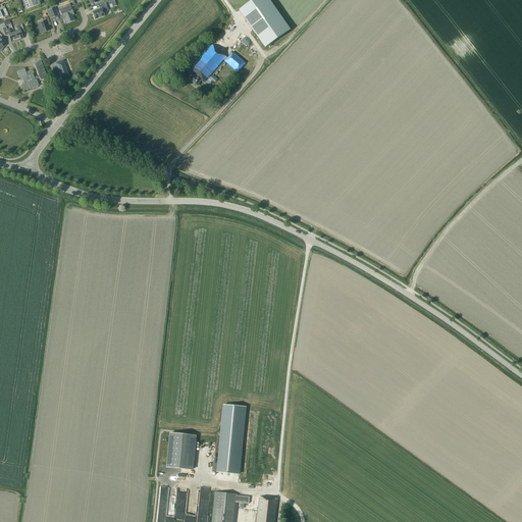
[(20,0),(24,10),(39,5),(37,0),(20,0)]
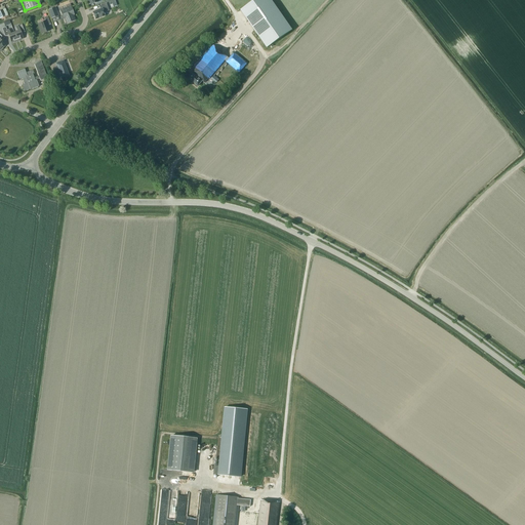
[(294,29),(274,0),(254,0),(240,10),(267,48),(294,29)]
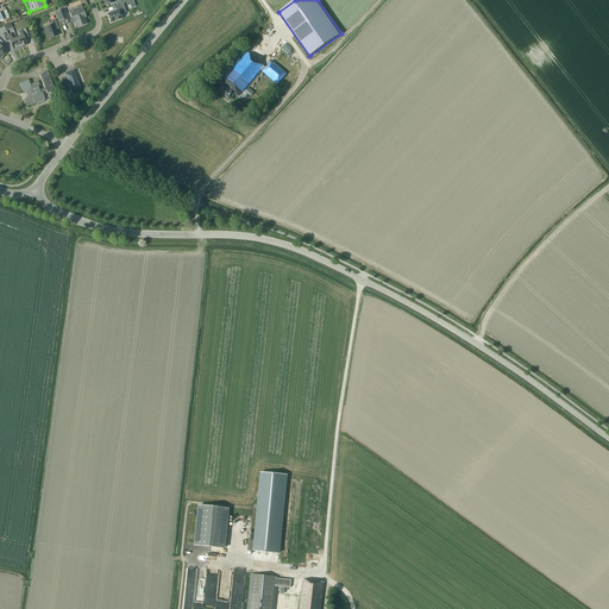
[(117,11),(107,14),(111,23),(121,19),(120,14),(126,13),(124,4),(115,7),(117,11)]
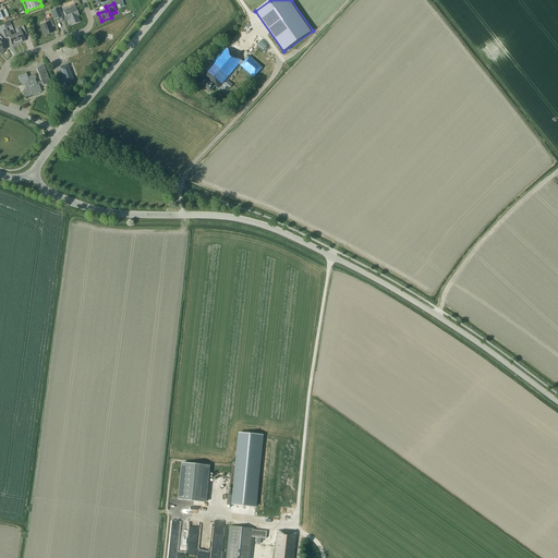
[(62,16),(59,8),(50,11),(53,21),(62,16)]
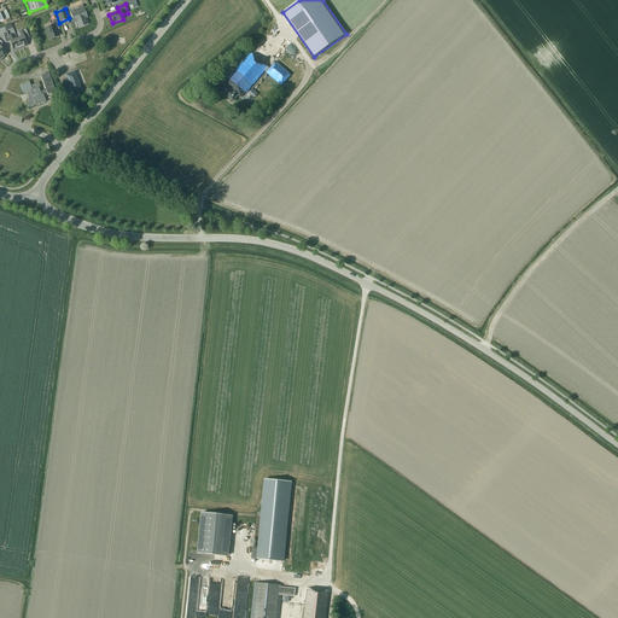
[(76,22),(79,28),(88,24),(85,15),(86,15),(83,9),(71,13),(75,22),(76,22)]
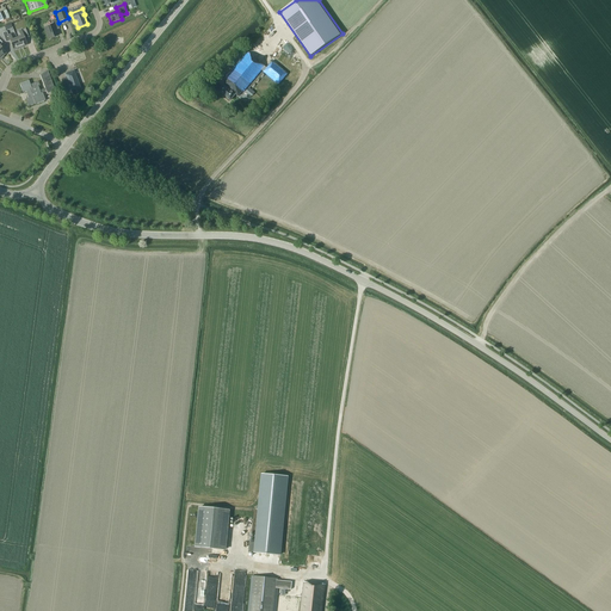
[(0,12),(0,22),(0,23),(10,18),(6,10),(0,12)]
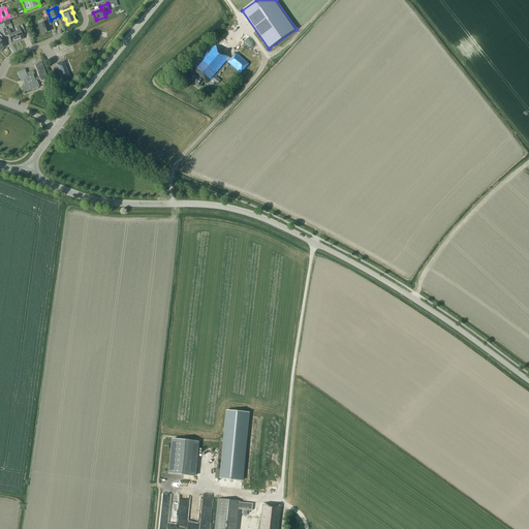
[(48,18),(45,19),(47,22),(39,25),(42,33),(50,30),(48,24),(51,23),(48,18)]
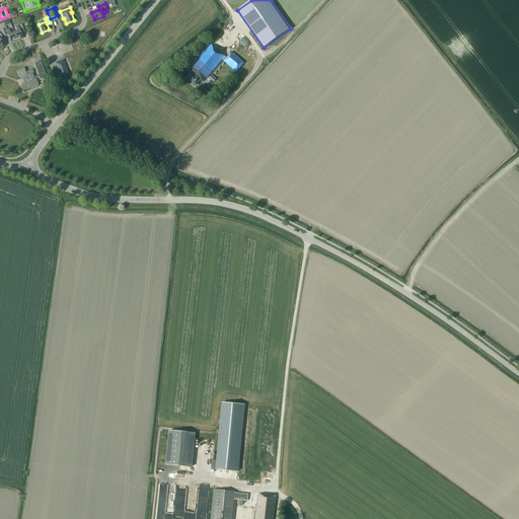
[(17,31),(14,32),(17,41),(23,39),(19,30),(18,25),(15,26),(17,31)]
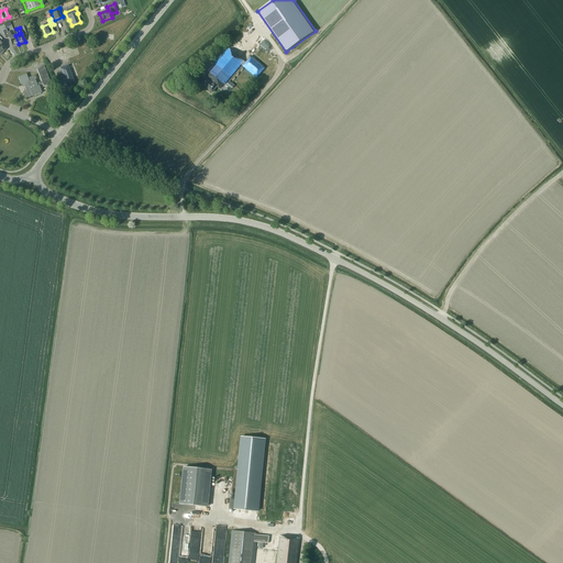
[(19,44),(15,35),(11,36),(10,32),(8,33),(6,30),(2,31),(6,39),(9,37),(12,46),(19,44)]
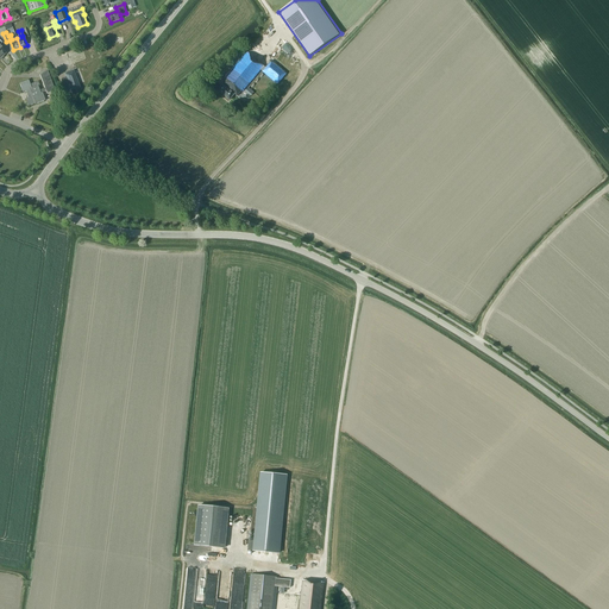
[(243,89),(244,90),(261,70),(263,71),(277,85),(287,74),(271,61),(270,62),(265,68),(256,60),(248,52),(226,77),(227,80),(224,85),(218,90),(230,100),(234,94),(237,96),(243,89)]
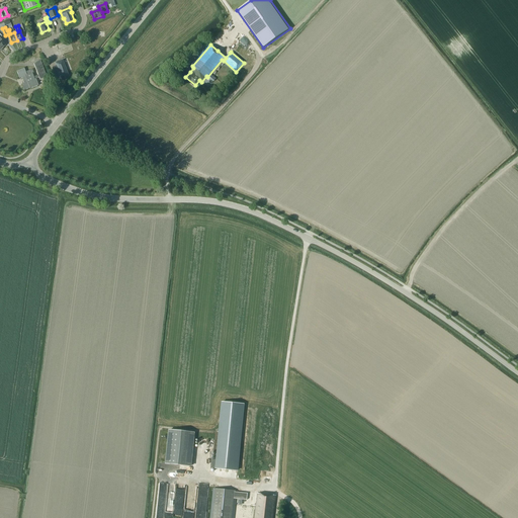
[(186,62),(190,65),(197,56),(193,52),(186,62)]
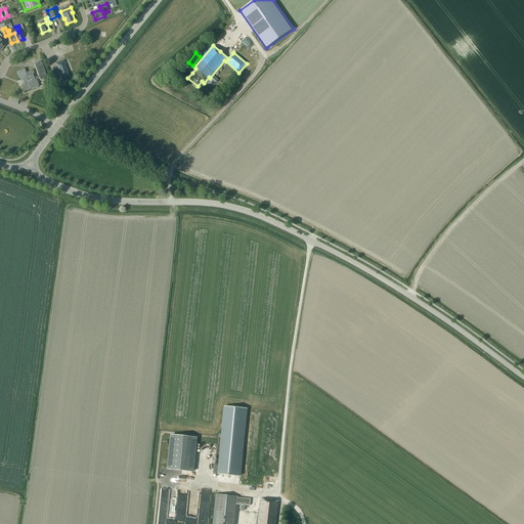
[(57,67),(52,69),(55,77),(60,75),(61,78),(69,75),(63,60),(56,63),(57,67)]
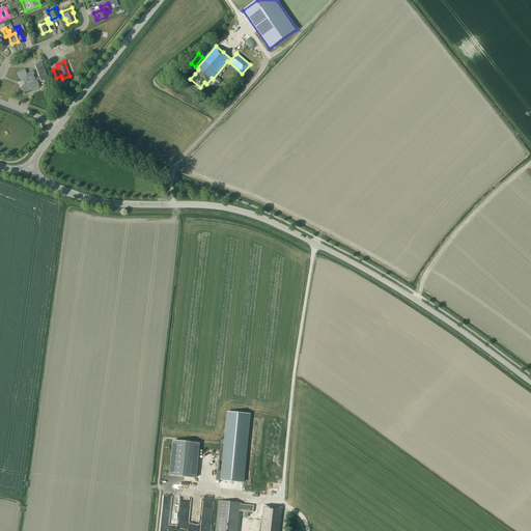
[(17,73),(20,81),(22,80),(25,86),(22,87),(25,92),(30,90),(30,91),(39,87),(36,81),(39,80),(40,82),(48,79),(42,62),(34,65),(39,77),(34,79),(33,75),(34,75),(33,71),(26,74),(25,70),(17,73)]
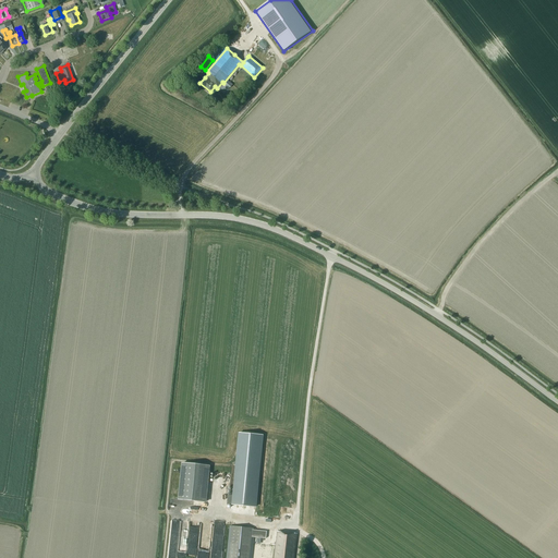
[(227,504),(255,507),(263,435),(240,433),(233,493),(228,493),(227,504)]
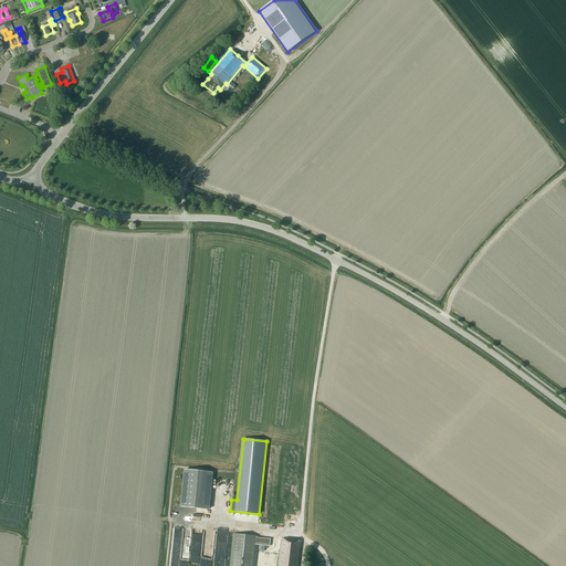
[(213,472),(186,470),(181,505),(209,509),(213,472)]
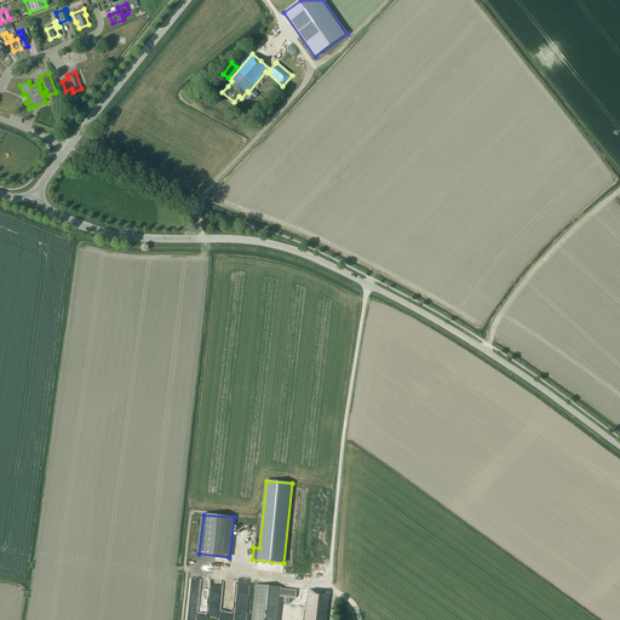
[(257,585),(252,619),(279,619),(281,597),(296,598),(296,590),(282,589),(282,587),(257,585)]
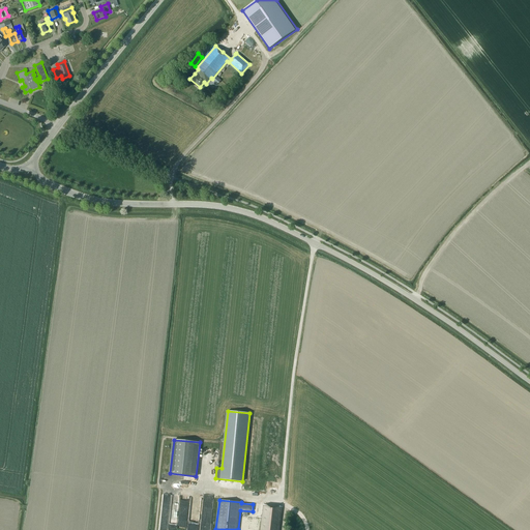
[(263,505),(260,529),(280,529),(283,507),(263,505)]
